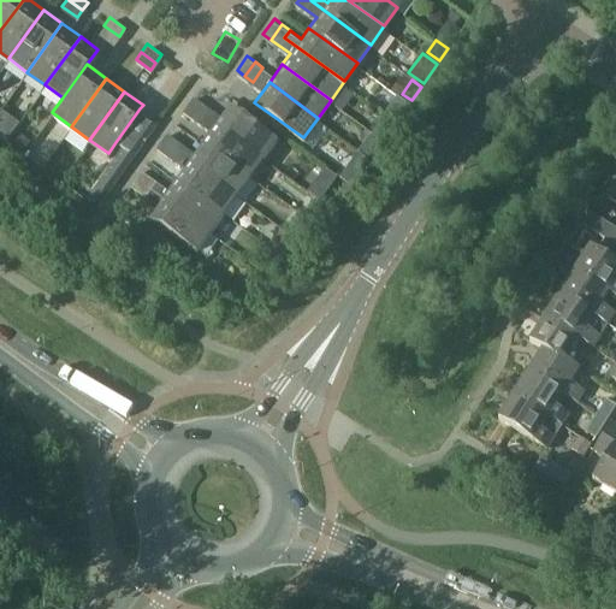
[(189,114),(200,100),(193,95),(182,110),(189,114)]
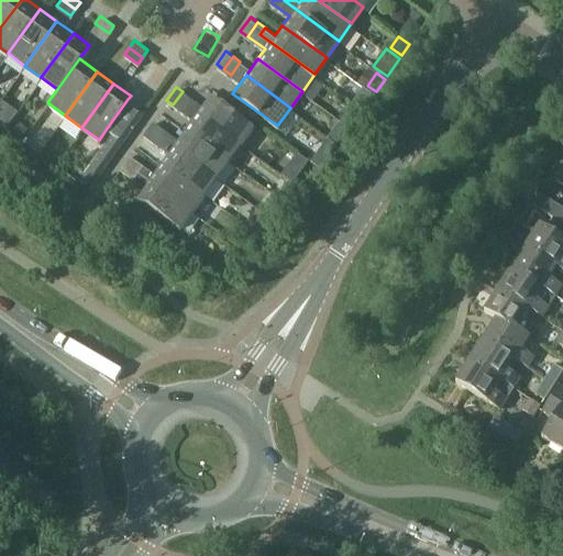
[(185,102),(189,97),(183,91),(173,104),(179,110),(191,118),(185,128),(228,159),(240,143),(196,111),(188,106),(185,102)]
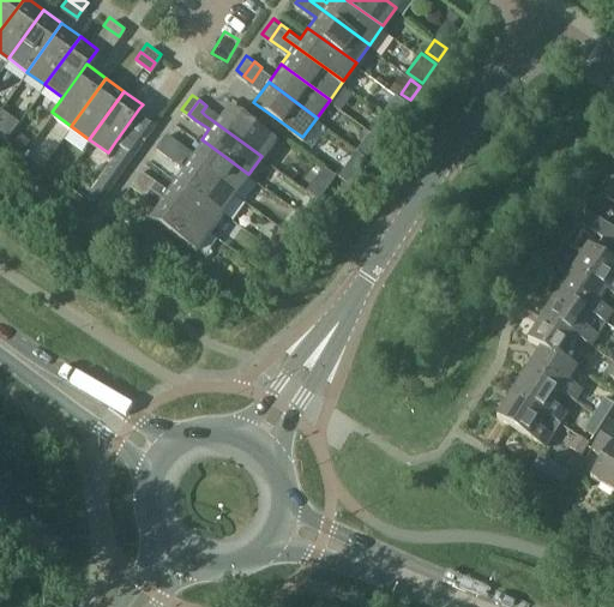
[(214,121),(262,156),(276,136),(228,102),(218,114),(206,106),(202,112),(205,115),(214,121)]
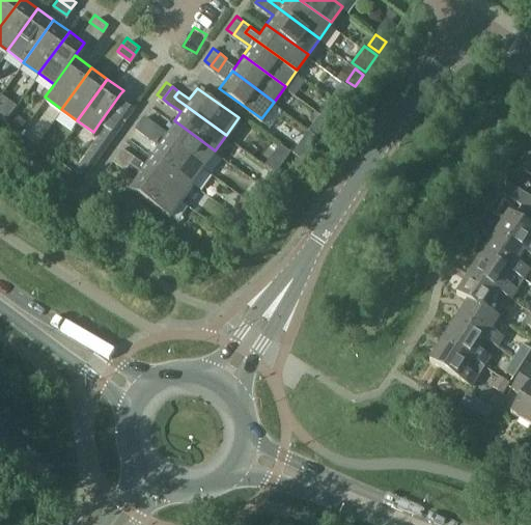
[(135,105),(120,93),(100,122),(114,133),(135,105)]
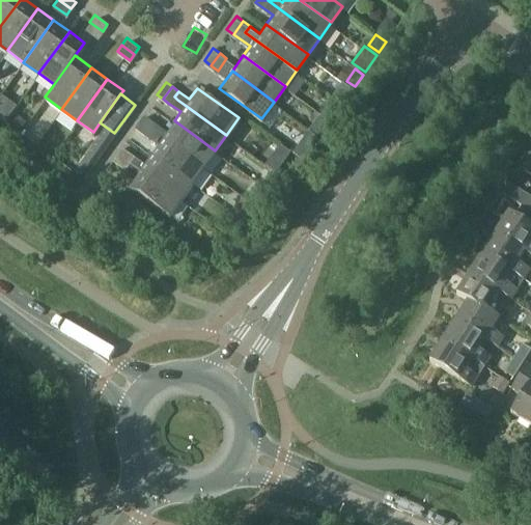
[(329,100),(326,104),(337,113),(340,108),(329,100)]
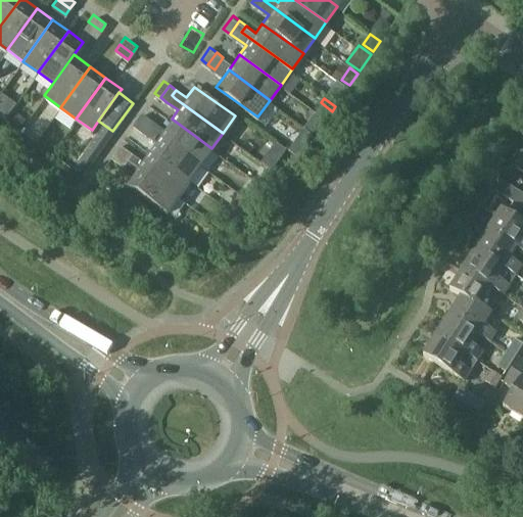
[(0,107),(8,113),(11,108),(0,100),(0,107)]
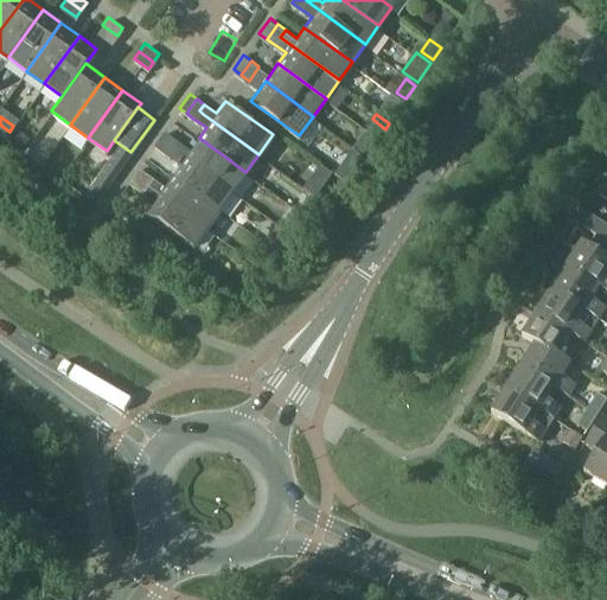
[(24,144),(30,135),(20,128),(14,138),(24,144)]
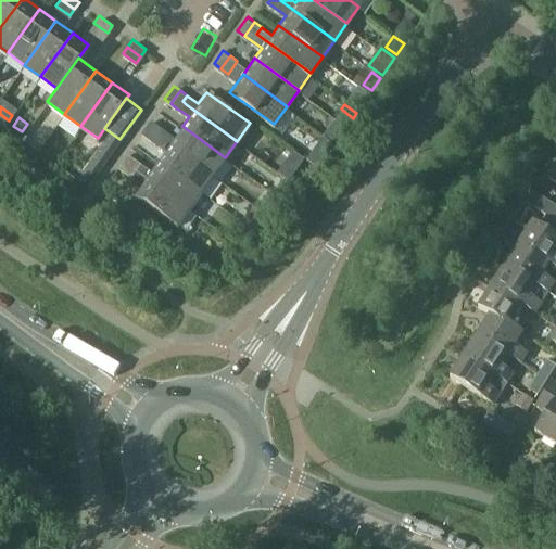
[(147,137),(156,124),(150,118),(140,132),(147,137)]
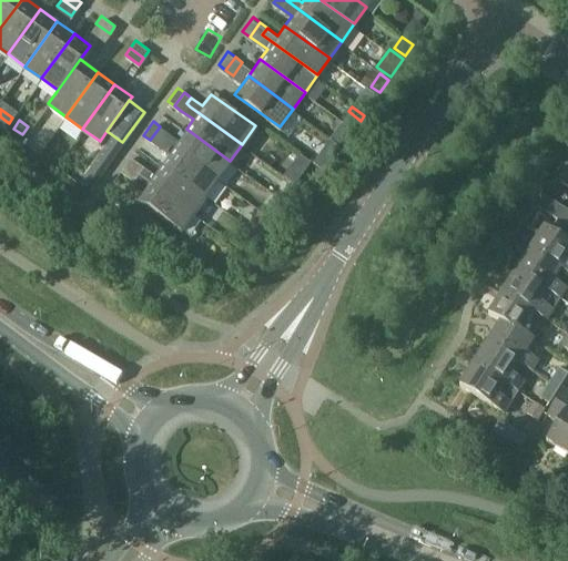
[(160,126),(150,140),(156,145),(162,138),(168,132),(160,126)]
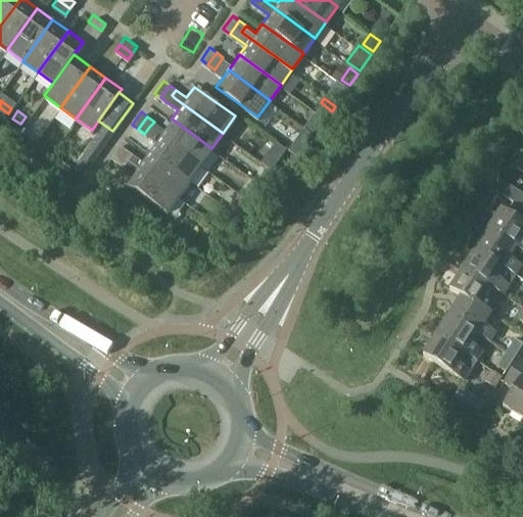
[(200,165),(211,148),(172,119),(164,129),(154,122),(149,127),(153,130),(159,135),(200,165)]
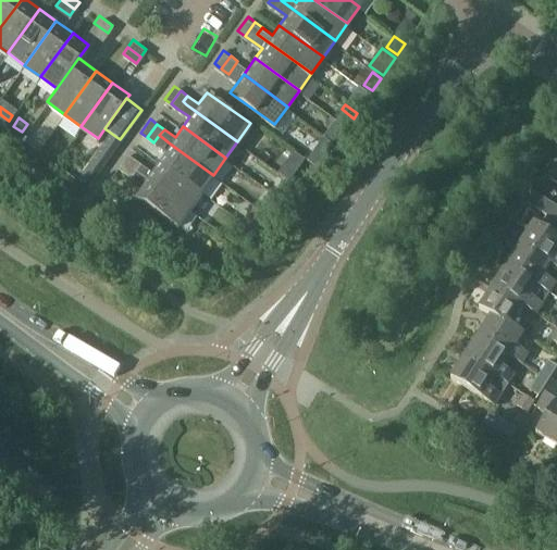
[(165,150),(159,159),(202,190),(213,175),(170,144),(168,148),(165,150)]
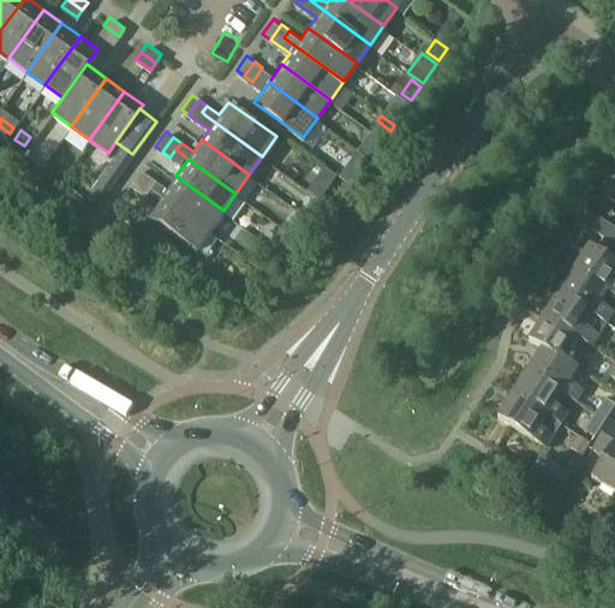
[(323,185),(330,174),(322,167),(314,178),(323,185)]
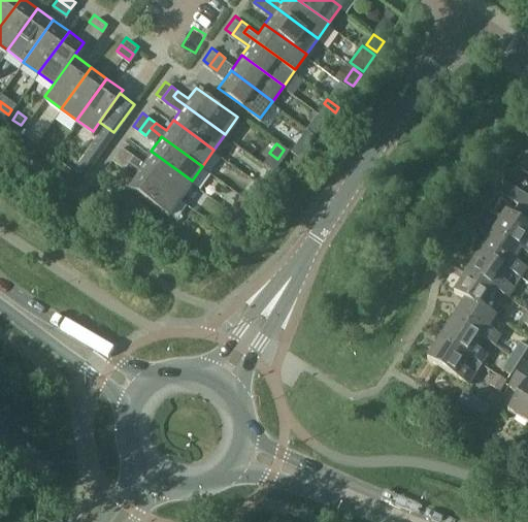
[(117,162),(126,150),(120,144),(110,157),(110,158),(117,162)]
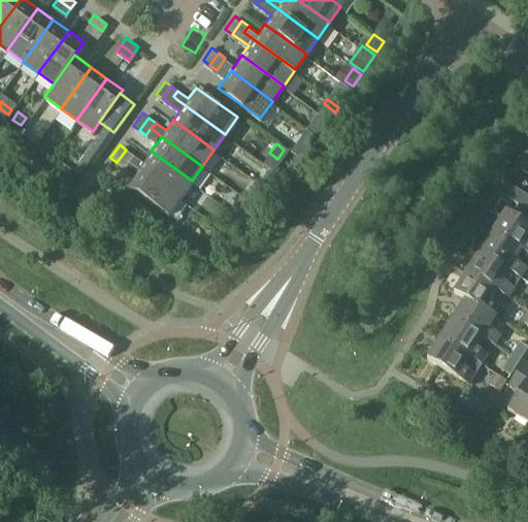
[(126,150),(117,162),(124,167),(130,159),(133,155),(132,154),(126,150)]
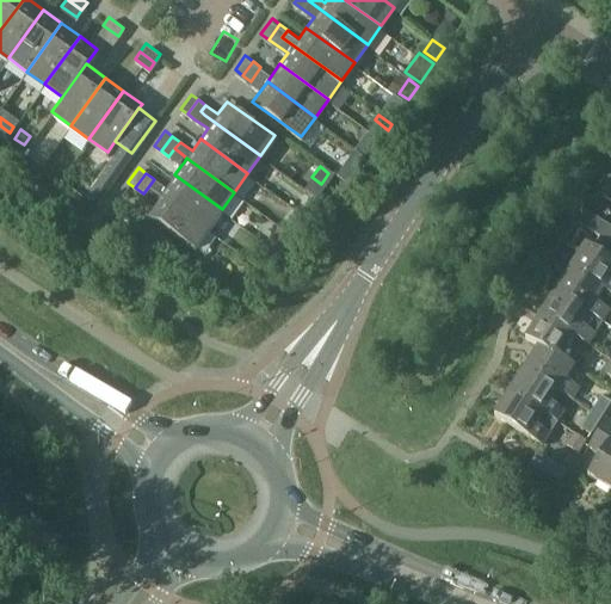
[(154,179),(150,184),(161,192),(209,227),(222,209),(174,174),(166,186),(154,179)]
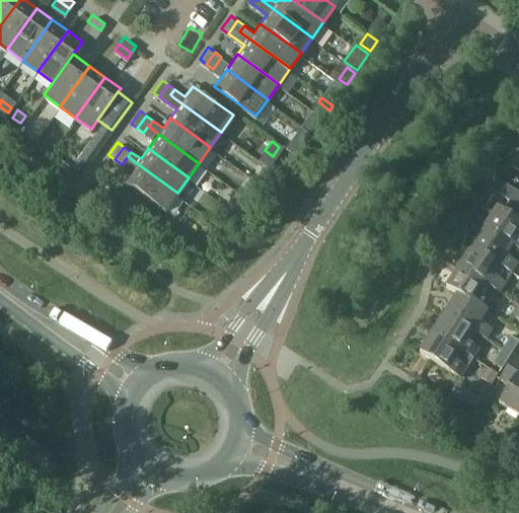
[(132,171),(125,180),(165,209),(177,193),(137,163),(132,171)]
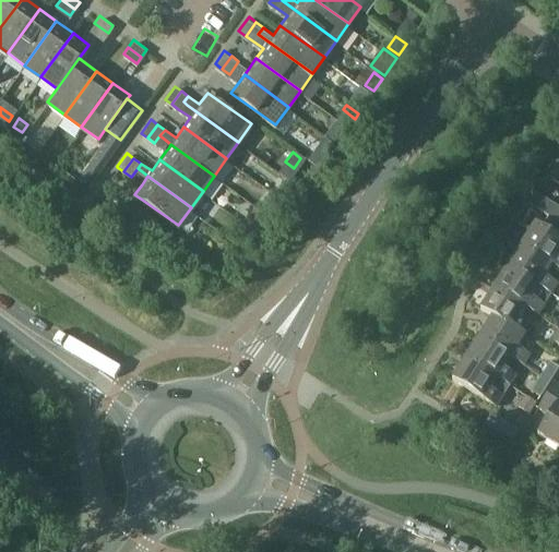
[(554,261),(558,264),(558,234),(535,219),(522,240),(554,261)]
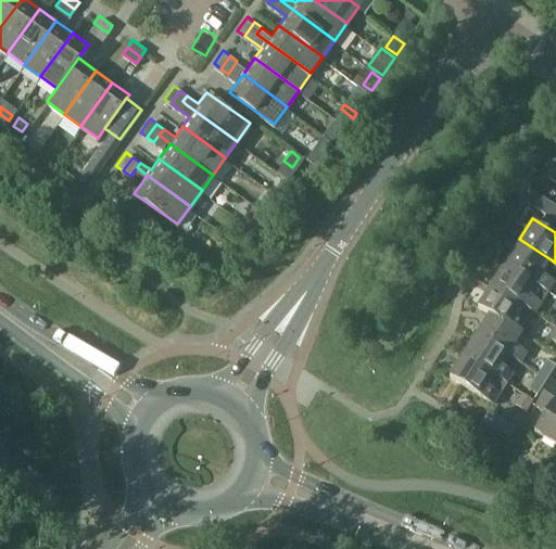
[(543,270),(551,259),(519,239),(505,260),(536,280),(536,281),(548,289),(555,278),(543,270)]
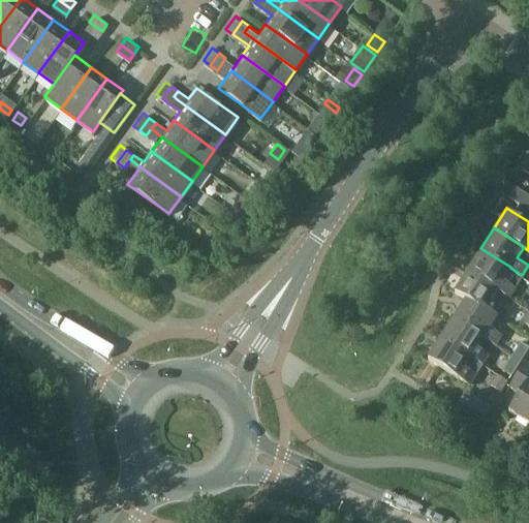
[(510,267),(480,248),(468,267),(498,287),(509,295),(516,284),(522,275),(510,268),(510,267)]
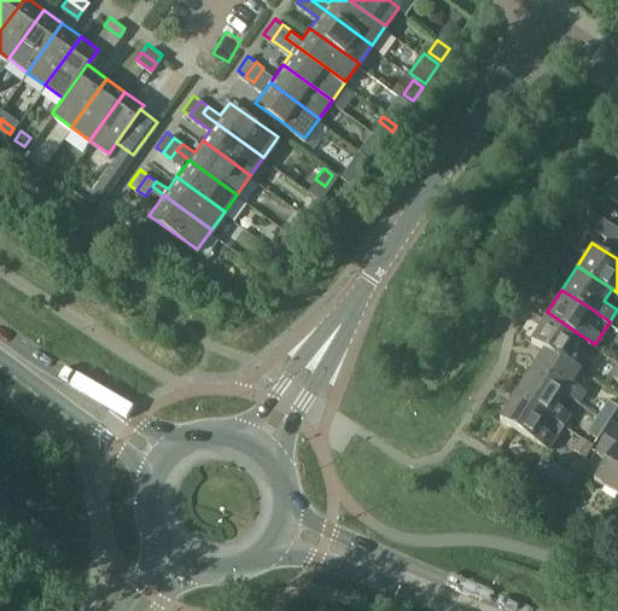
[(575,348),(582,336),(547,312),(531,337),(544,347),(544,345),(578,366),(581,367),(587,356),(575,348)]
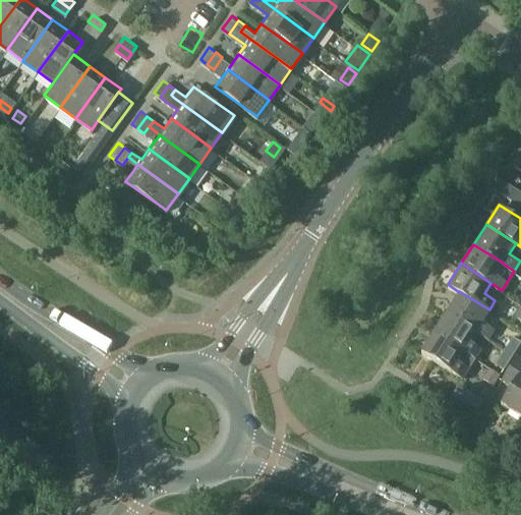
[(482,320),(489,309),(487,308),(459,291),(459,292),(447,309),(476,329),(476,330),(487,337),(494,327),(482,320)]
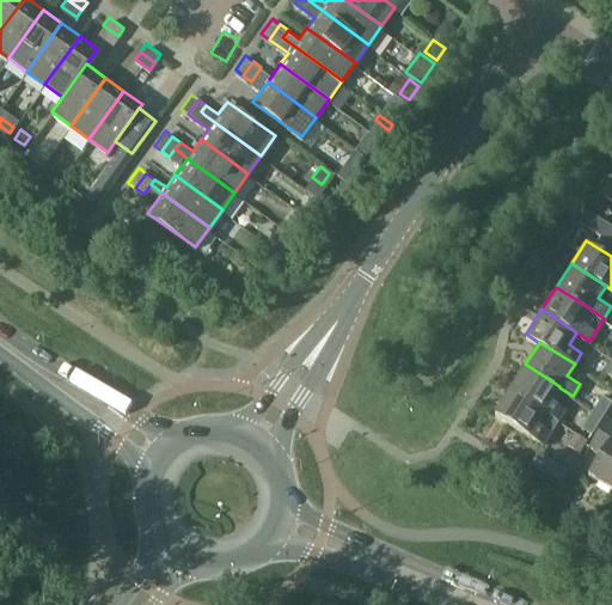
[(552,398),(560,387),(560,386),(525,364),(510,386),(546,408),(545,409),(558,417),(565,407),(552,398)]
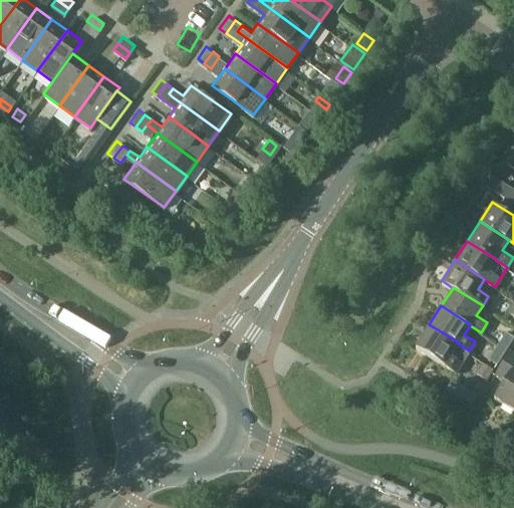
[(452,353),(458,343),(459,342),(429,324),(416,345),(445,364),(446,363),(457,370),(463,360),(452,353)]
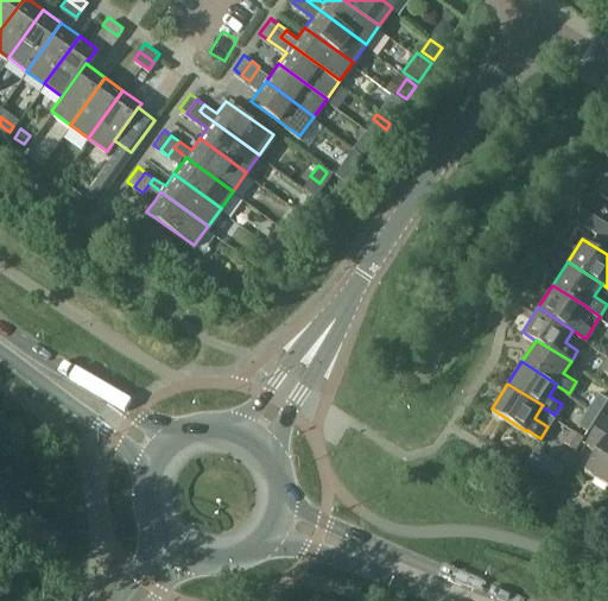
[(590,407),(597,412),(607,396),(601,392),(590,407)]
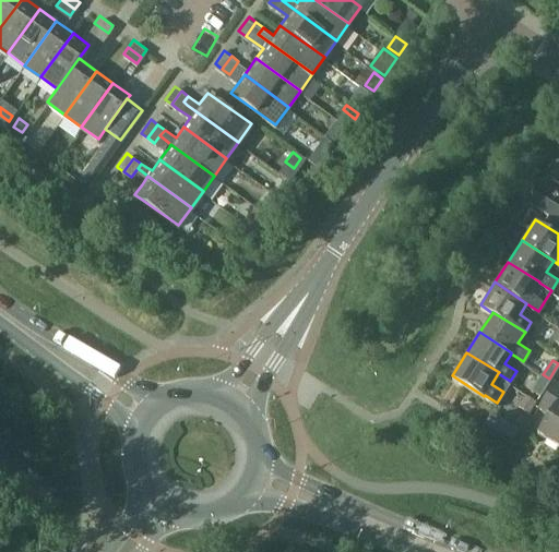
[(542,392),(549,379),(543,374),(540,372),(532,385),(542,392)]
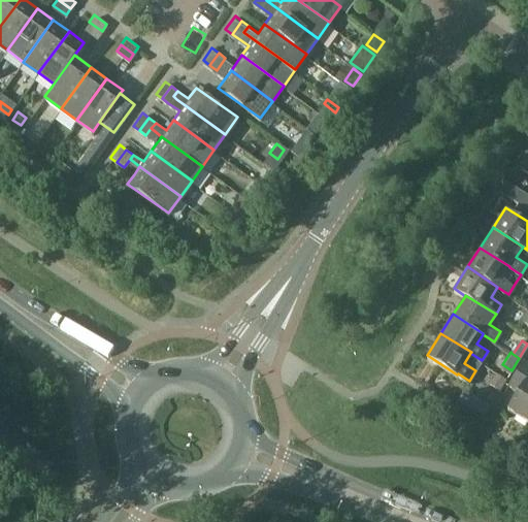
[(527,418),(527,377),(527,373),(527,361),(522,358),(507,383),(518,390),(507,408),(527,420),(527,418)]
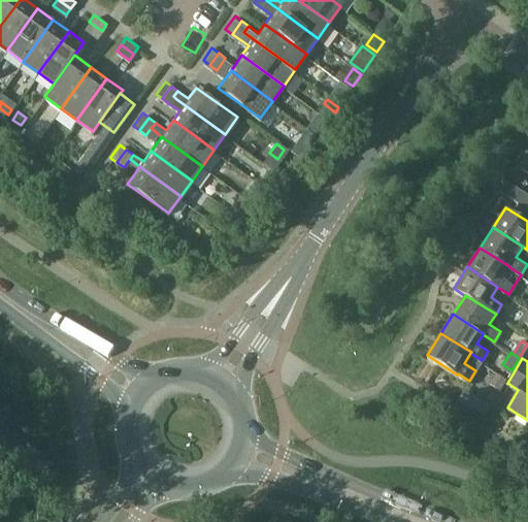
[(491,381),(500,387),(506,377),(498,370),(491,381)]
